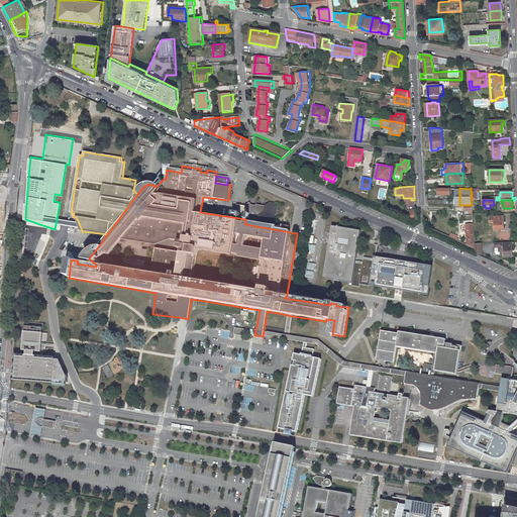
[(278,206),(264,203),(264,205),(260,204),(254,207),(252,216),(259,217),(259,220),(282,224),(286,205),(283,204),(283,202),(279,201),(278,206)]
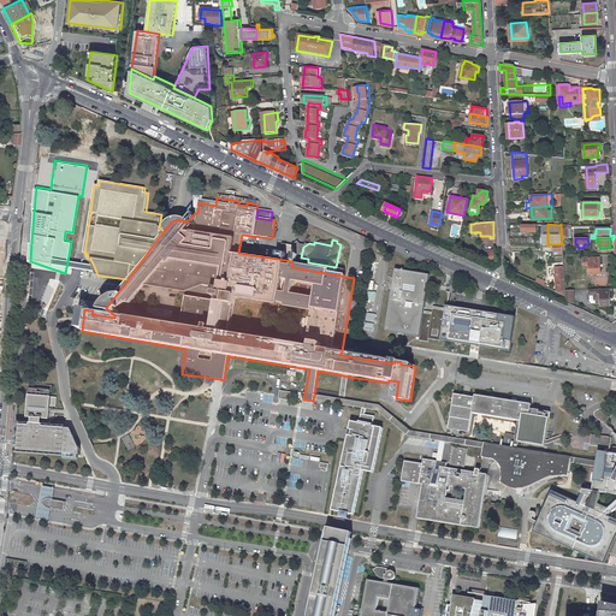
[(588,258),(586,258),(586,264),(588,264),(590,272),(600,271),(599,256),(588,258)]
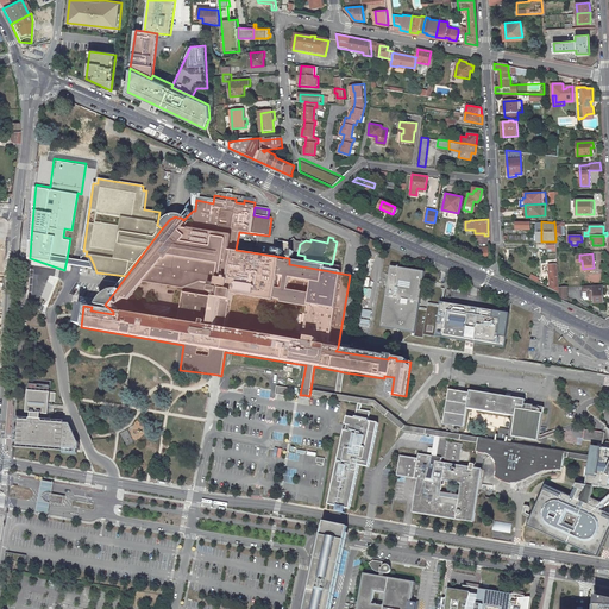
[(93,263),(67,259),(66,264),(95,269),(93,263)]
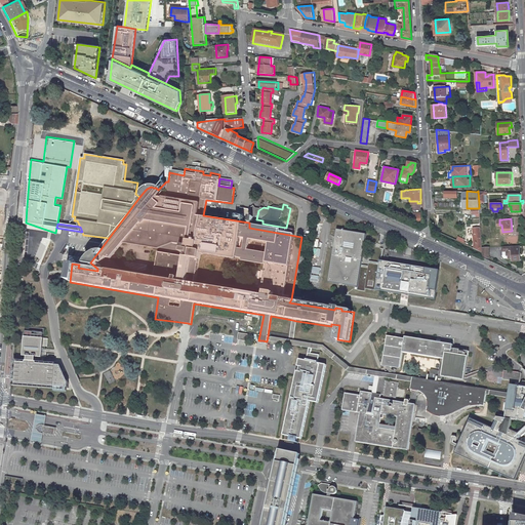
[(473,228),(474,243),(473,243),(473,247),(482,252),(482,247),(480,228),(473,228)]
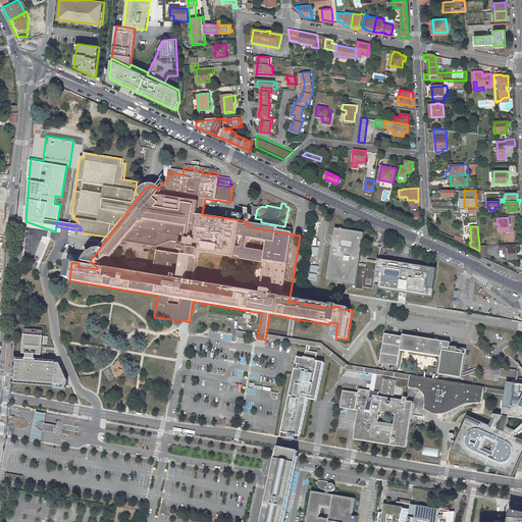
[(365,289),(368,267),(360,265),(364,237),(334,232),(327,283),(355,288),(357,288),(357,290),(364,291),(365,289)]
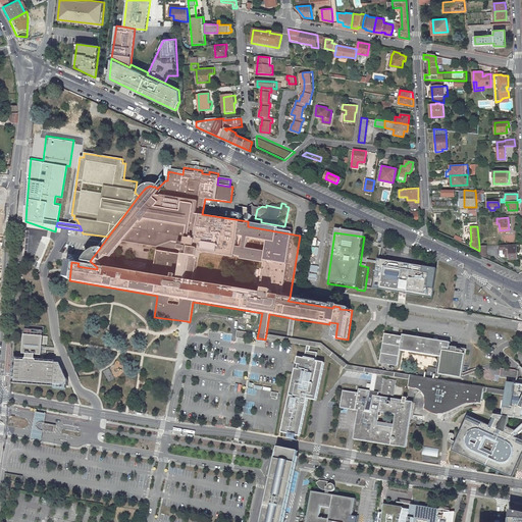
[(516,244),(499,245),(499,249),(499,254),(500,256),(508,256),(508,259),(516,258),(516,244)]
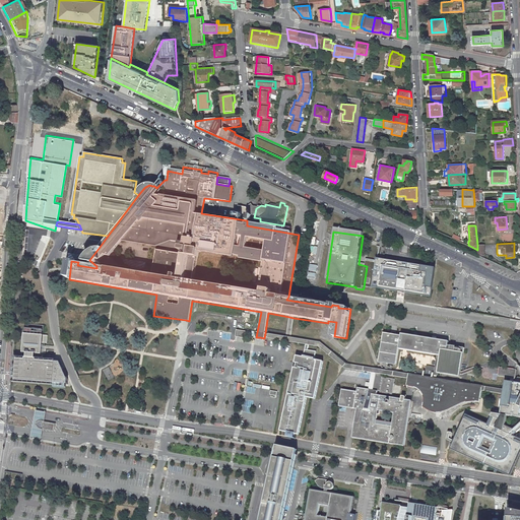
[(432,299),(437,269),(379,260),(378,263),(368,261),(367,266),(364,287),(401,294),(401,297),(406,297),(407,295),(432,299)]
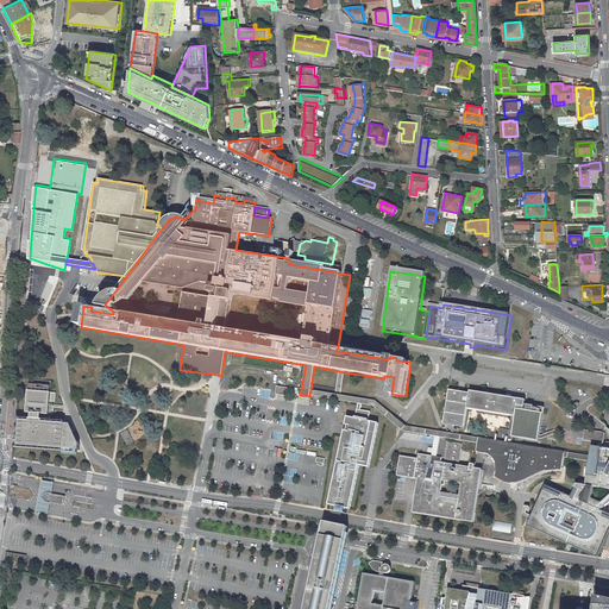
[(223,376),(220,385),(228,388),(231,378),(223,376)]
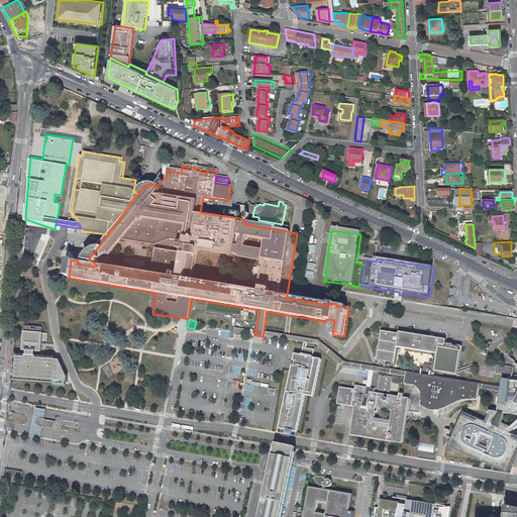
[(245,329),(234,328),(233,335),(244,336),(245,329)]
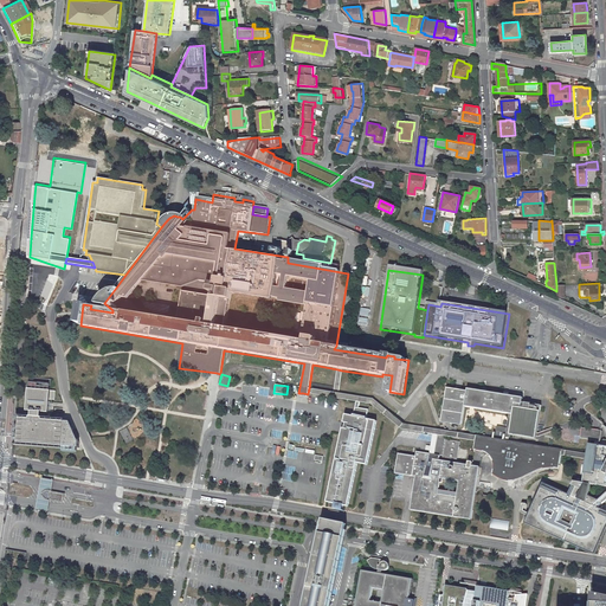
[(478,442),(478,436),(404,424),(373,399),(337,393),(333,392),(309,388),(308,394),(355,401),(359,403),(371,404),(401,430),(434,436),(447,437),(478,442)]
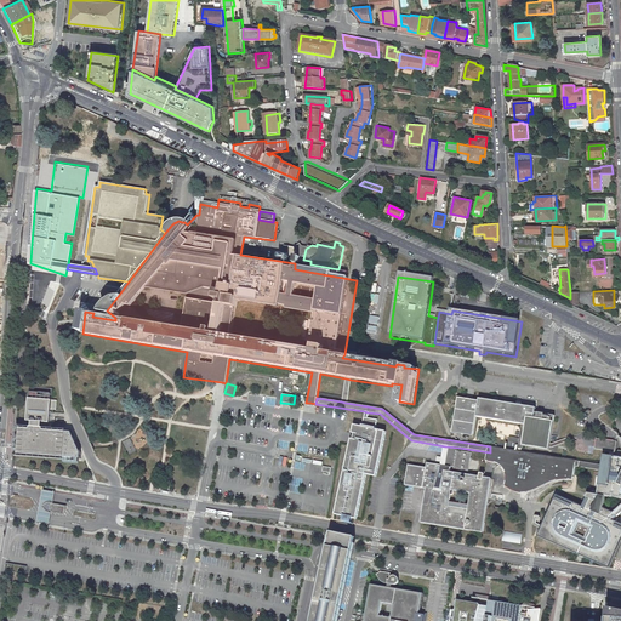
[(520,446),(523,446),(528,446),(548,450),(554,416),(534,412),(534,408),(479,398),(479,402),(460,398),(454,433),(473,437),(477,416),(524,425),(520,446)]
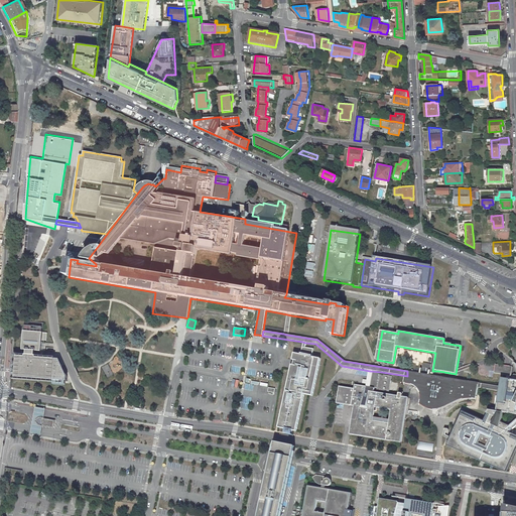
[(42,334),(24,332),(22,351),(27,351),(26,356),(25,355),(25,357),(16,357),(15,378),(67,382),(68,378),(59,360),(36,358),(36,356),(35,356),(35,352),(41,352),(42,334)]
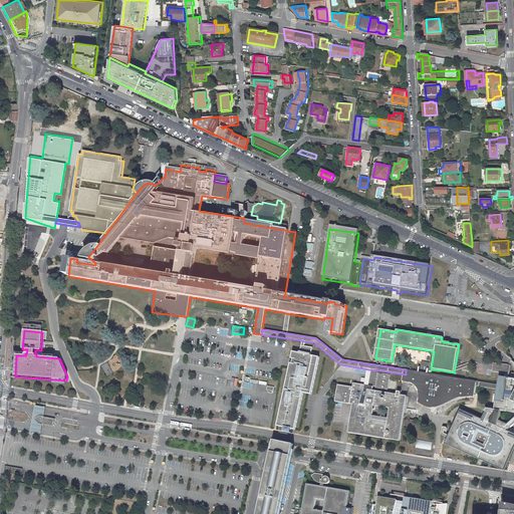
[(304,341),(301,340),(299,352),(292,351),(291,358),(292,358),(291,363),(290,363),(277,426),(284,428),(291,429),(295,430),(302,393),(311,395),(319,357),(310,355),(312,347),(303,345),(304,341)]
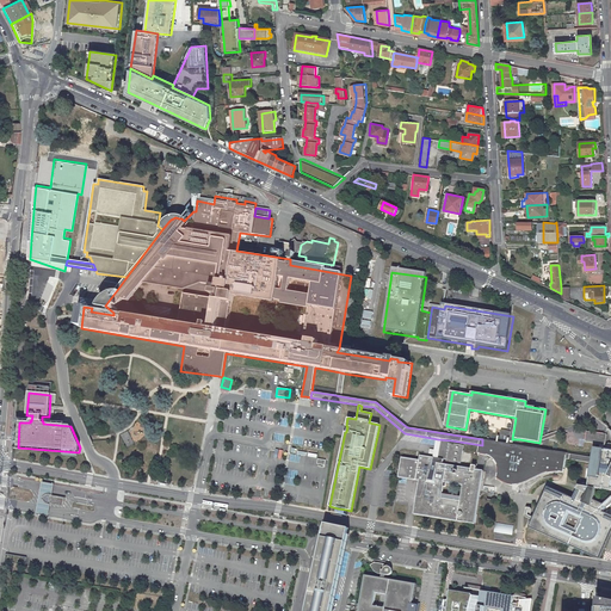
[(592,458),(591,463),(587,487),(597,489),(610,491),(610,450),(605,449),(608,434),(591,431),(590,442),(599,443),(599,448),(598,449),(594,448),(592,458)]
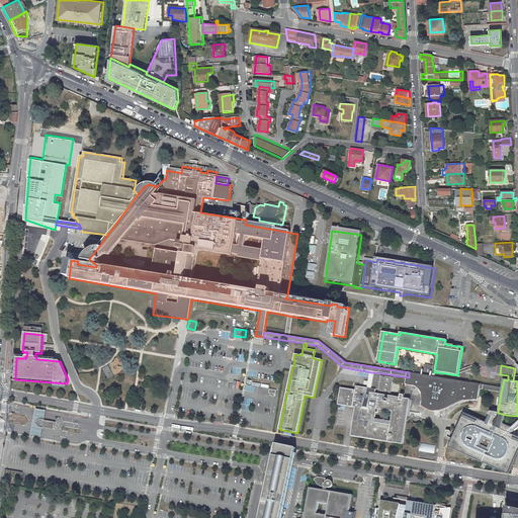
[(377,393),(377,390),(379,390),(382,373),(371,372),(368,389),(358,386),(357,391),(342,387),(339,405),(357,408),(357,409),(352,437),(405,445),(412,400),(407,399),(408,396),(402,395),(402,397),(377,393)]
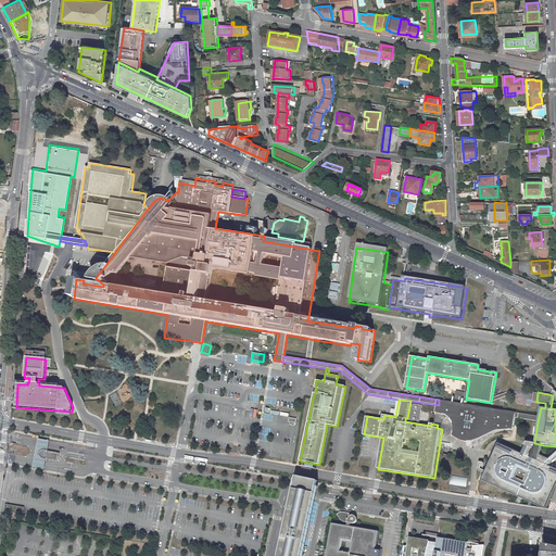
[(517,418),(518,413),(471,405),(472,400),(468,400),(468,405),(439,400),(439,405),(438,415),(446,417),(450,418),(453,421),(455,427),(455,436),(460,440),(467,442),(472,442),(477,441),(482,440),(500,431),(505,430),(515,430),(517,418)]
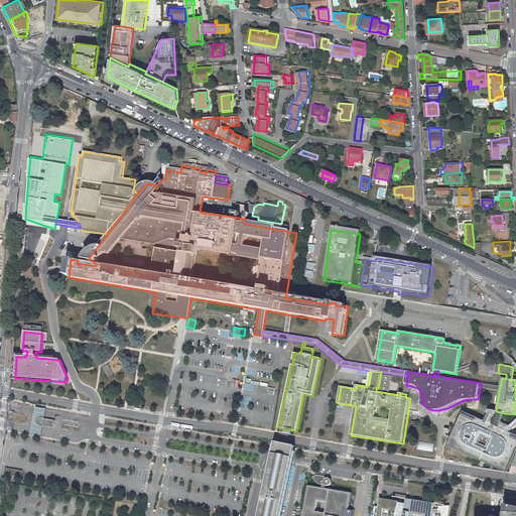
[(41,431),(42,425),(41,426),(40,426),(39,426),(38,425),(37,424),(37,423),(36,422),(37,421),(37,420),(38,420),(39,419),(40,419),(42,419),(42,420),(44,413),(44,409),(36,407),(35,412),(32,430),(31,435),(40,437),(41,431)]
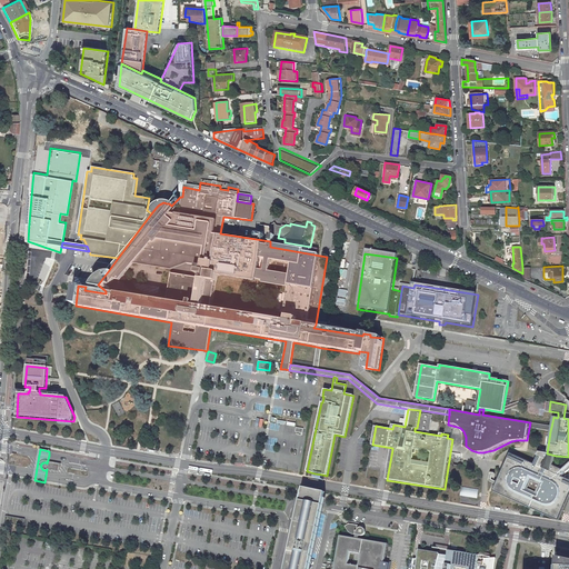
[(558,521),(568,496),(568,480),(562,478),(568,471),(568,462),(562,470),(552,466),(556,456),(547,453),(538,452),(537,456),(538,457),(533,465),(509,453),(492,491),(558,521)]
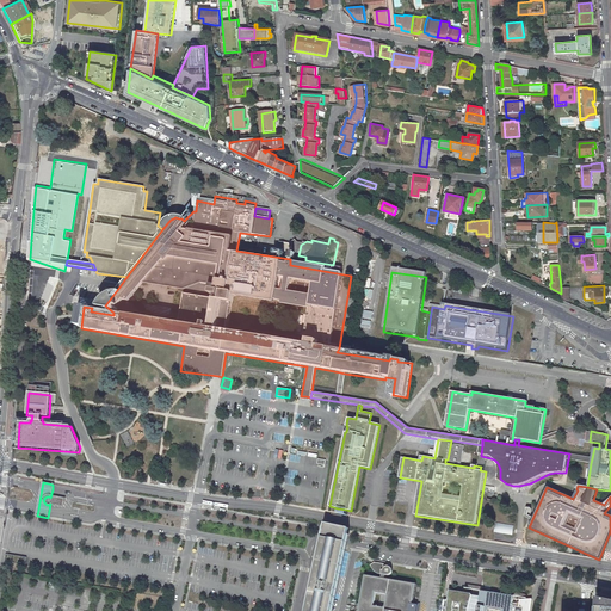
[(49,505),(50,504),(62,506),(63,500),(50,498),(50,497),(48,497),(47,497),(45,498),(44,498),(44,499),(43,500),(44,501),(44,503),(45,504),(47,505),(48,505),(49,505)]
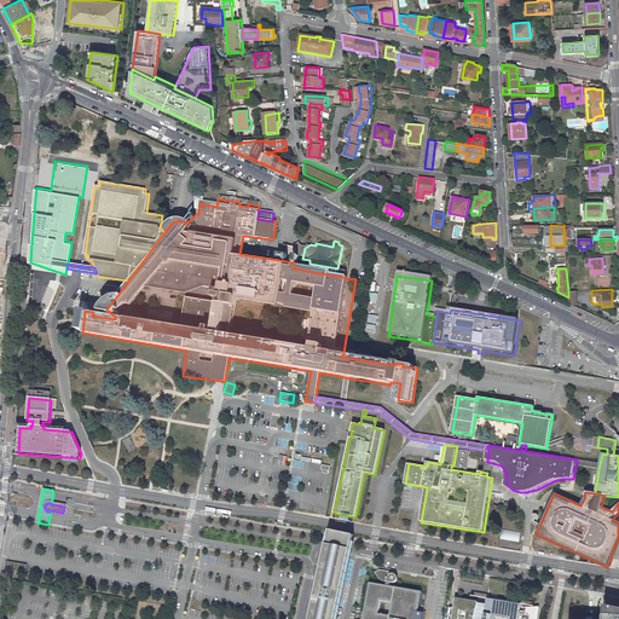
[(501,539),(519,542),(520,533),(502,530),(501,539)]
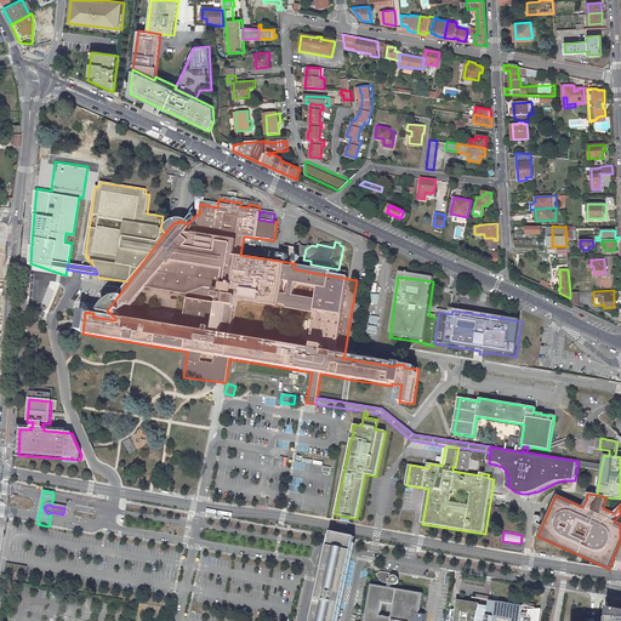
[(354,539),(331,534),(330,537),(328,547),(312,620),(337,620),(352,551),(354,542),(354,539)]
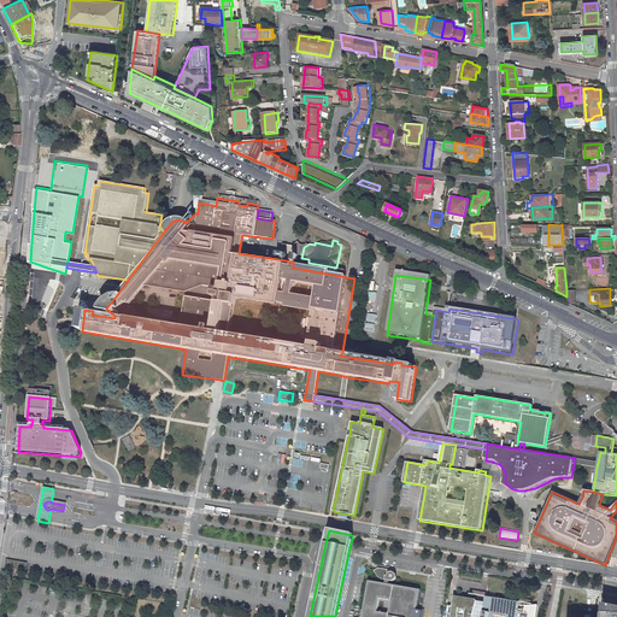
[(27,563),(6,559),(5,566),(25,570),(27,563)]
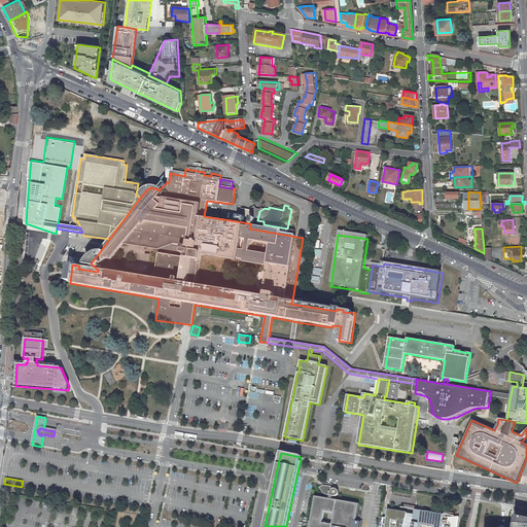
[(305,526),(306,524),(309,524),(308,526),(359,526),(361,523),(356,522),(359,503),(332,499),(334,495),(336,496),(338,495),(339,494),(340,492),(339,490),(336,488),(334,489),(331,490),(331,491),(330,491),(331,486),(323,485),(320,488),(324,493),(326,495),(330,495),(329,498),(314,496),(310,520),(306,520),(307,515),(299,514),(296,524),(305,526)]
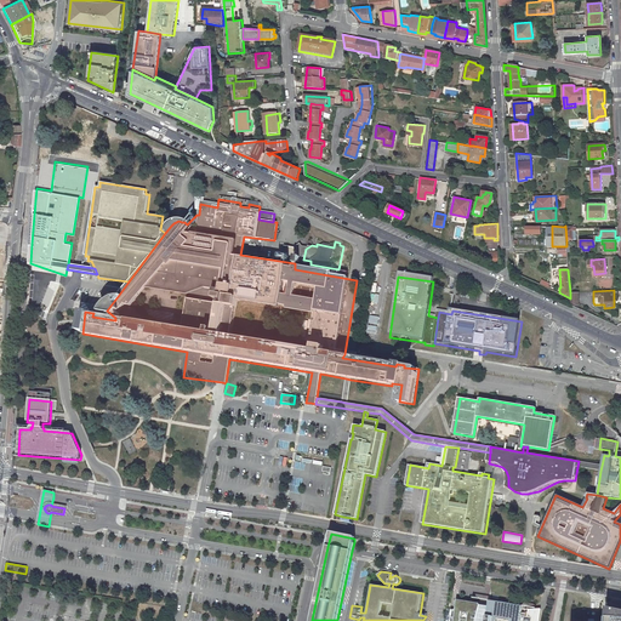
[(479,603),(457,599),(453,620),(520,620),(522,617),(524,617),(523,620),(539,620),(541,610),(529,610),(529,615),(522,614),(524,607),(490,600),(489,607),(480,605),(479,603)]
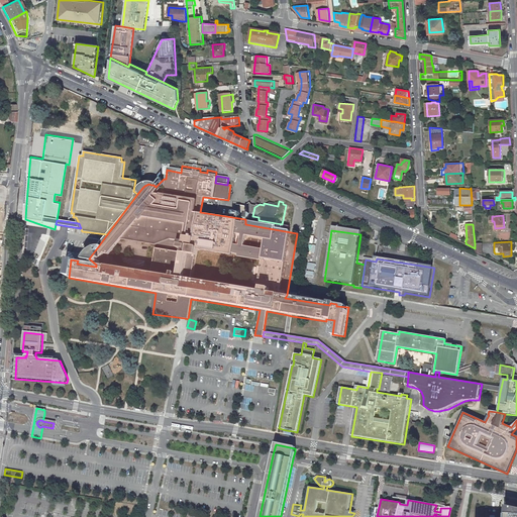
[(516,516),(516,507),(506,505),(506,514),(505,516),(516,516)]
